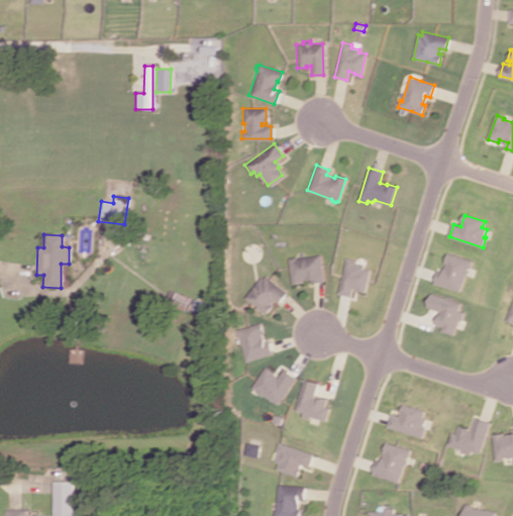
[(448,252),(445,263),(447,264),(444,273),(439,272),(435,283),(460,291),(468,268),(471,268),(473,261),(448,252)]
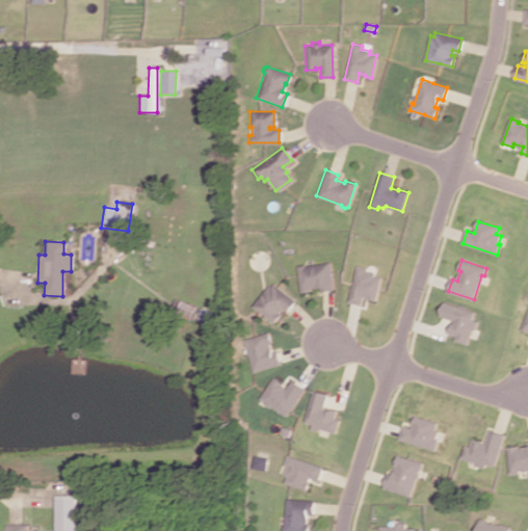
[(332,290),(328,263),(295,266),(297,293),(332,290)]
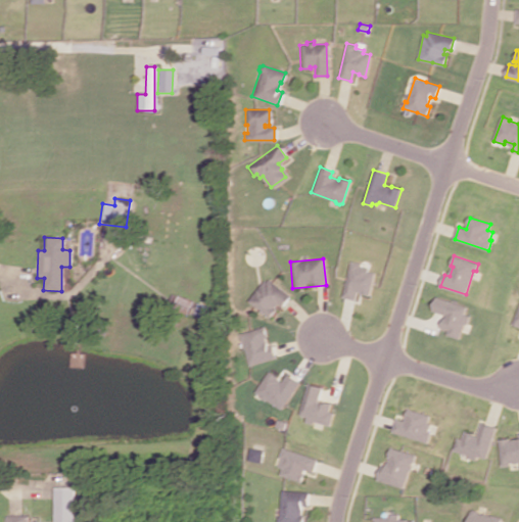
[(355,301),(356,294),(370,296),(374,269),(348,265),(341,299),(355,301)]
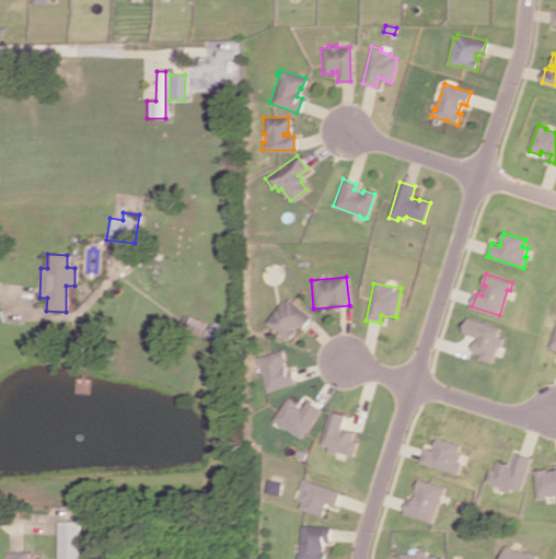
[(301,330),(310,317),(282,298),(264,324),(287,340),(297,327),(301,330)]
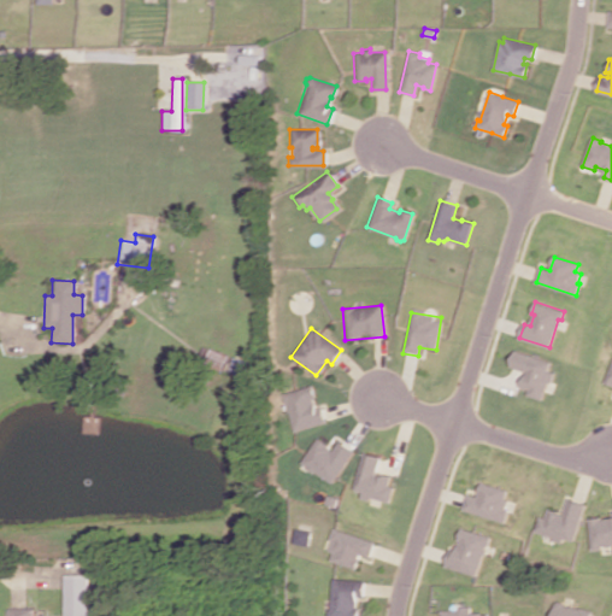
[(517,351),(512,367),(527,371),(524,380),(522,379),(519,386),(530,389),(528,394),(542,399),(548,380),(552,381),(554,374),(548,371),(551,363),(517,351)]
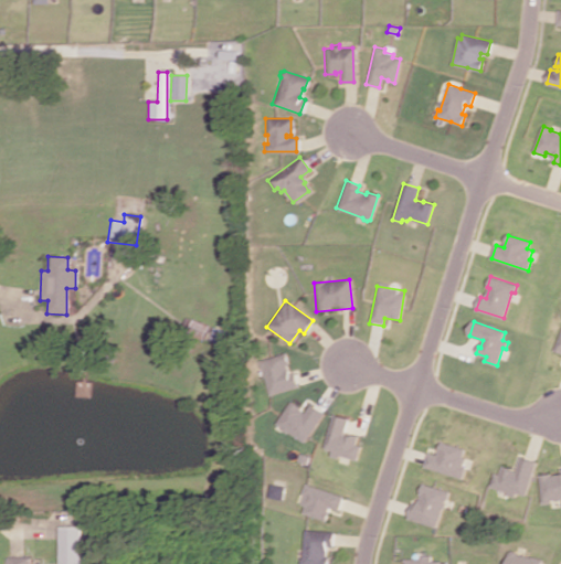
[(258,360),(266,395),(297,389),(294,372),(288,373),(285,354),(258,360)]
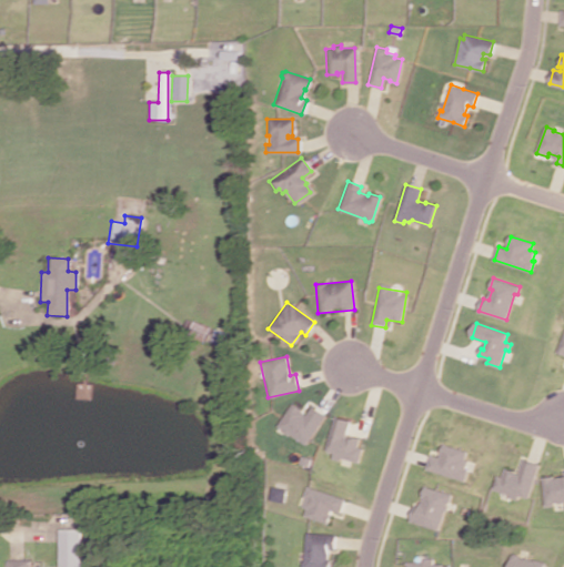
[(306,446),(325,416),(311,407),(306,414),(291,404),(277,427),(306,446)]
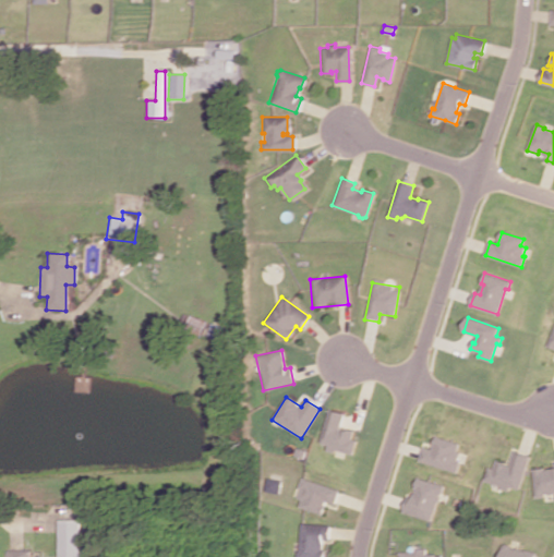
[(321,444),(328,445),(327,450),(353,456),(357,440),(352,439),(354,432),(341,428),(344,413),(328,410),(321,444)]
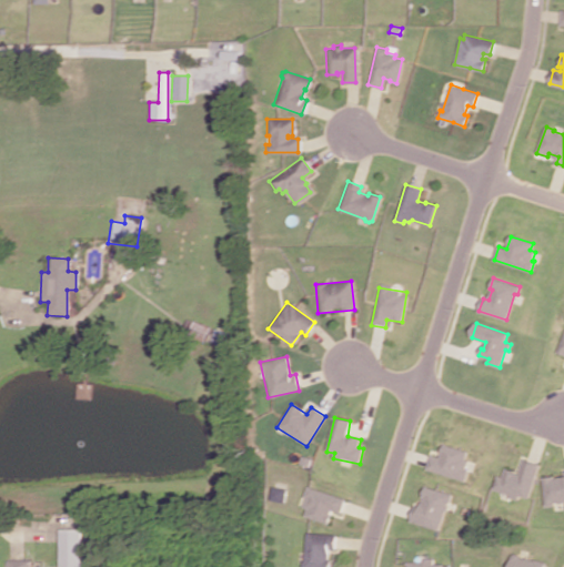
[(463,481),(471,453),(443,445),(439,458),(431,455),(426,469),(463,481)]
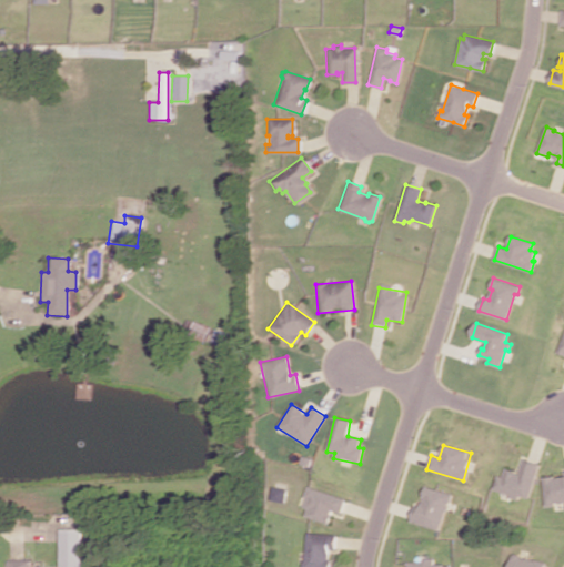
[(494,492),(529,500),(537,464),(522,461),(519,473),(500,468),(494,492)]
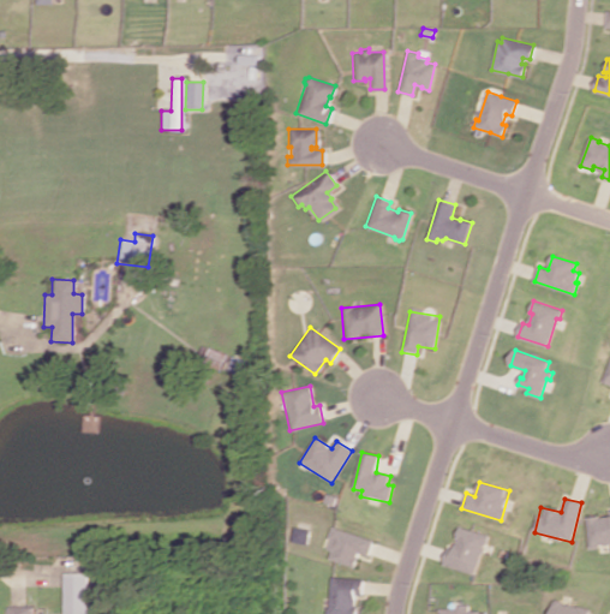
[(609,516),(587,517),(587,546),(609,544),(609,516)]
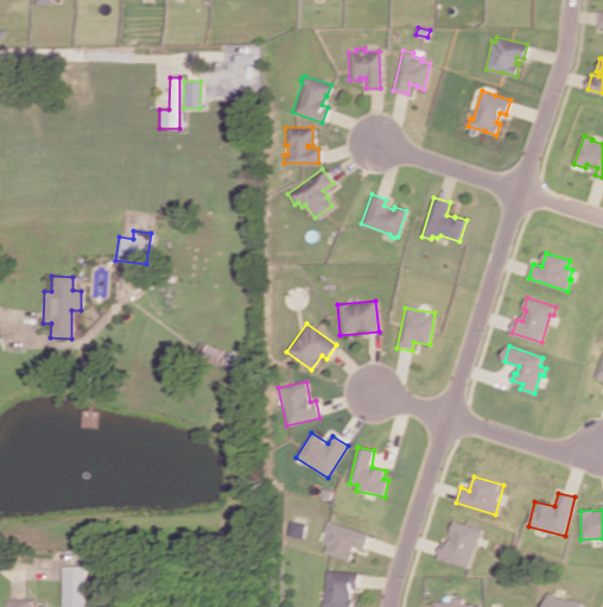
[(470,569),(482,530),(452,520),(440,560),(470,569)]
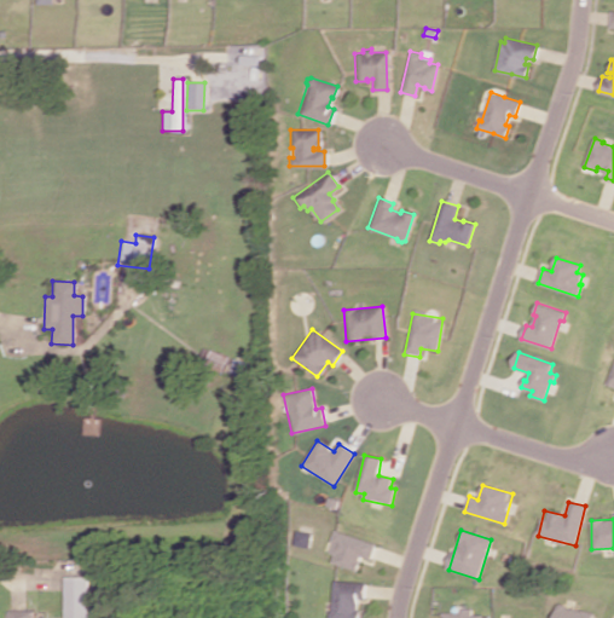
[(312,533),(295,531),(293,546),(310,548),(312,533)]
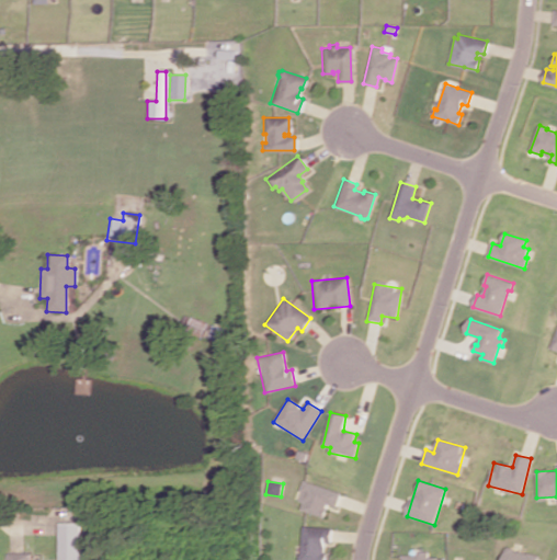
[(341,492),(305,482),(296,510),(324,517),(328,505),(337,507),(341,492)]
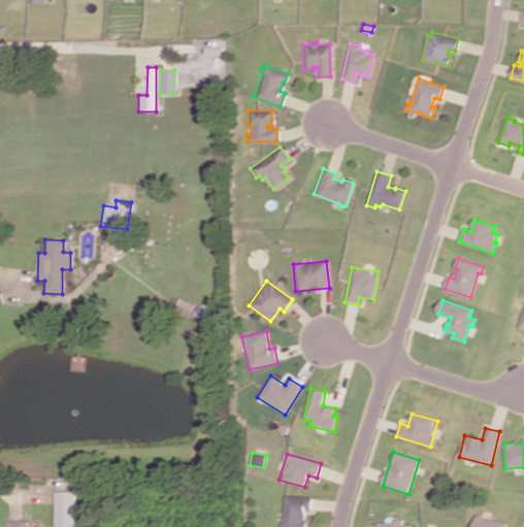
[(73,526),(73,492),(54,492),(53,526),(73,526)]
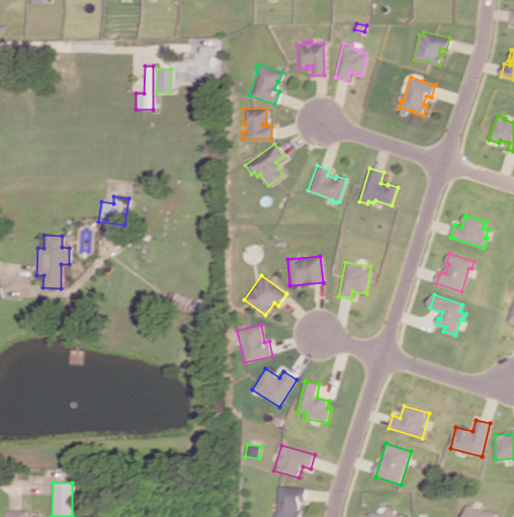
[(300,516),(301,502),(305,502),(306,488),(278,487),(276,516),(300,516)]
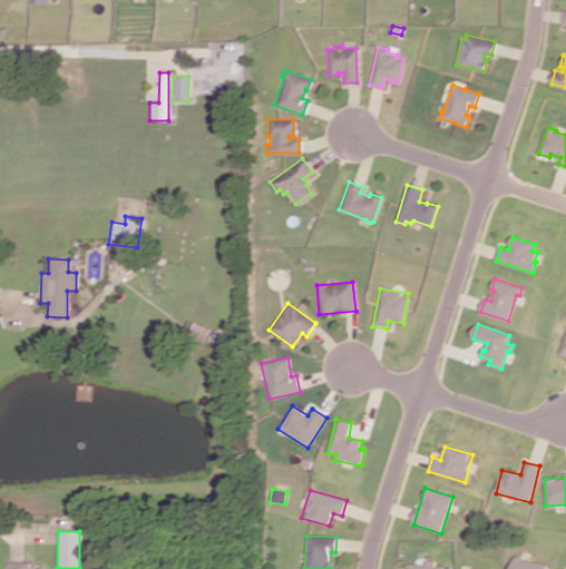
[(544,568),(545,565),(511,557),(507,568),(544,568)]
